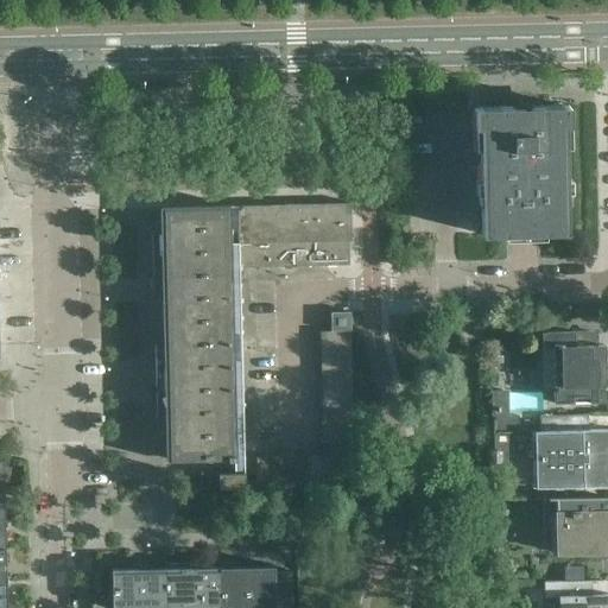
[(567,233),(564,126),(569,126),(569,106),(530,106),(530,109),(511,111),(511,107),(473,108),(473,128),(479,128),(481,235),(567,233)]
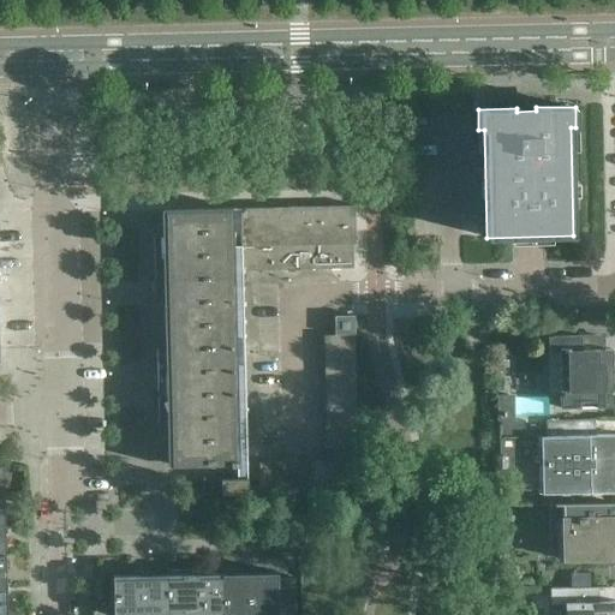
[(354,244),(353,206),(314,207),(316,269),(353,268),(352,244),(354,244)]
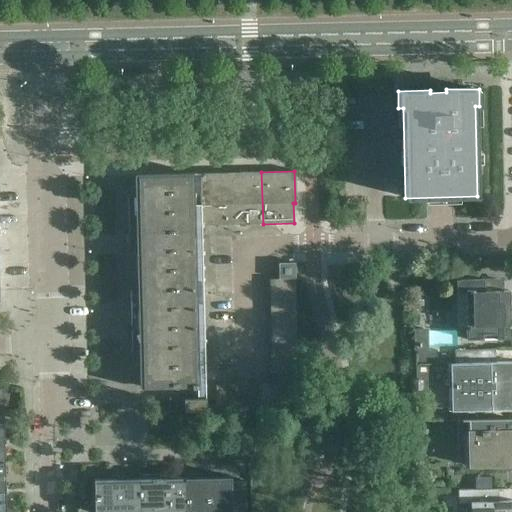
[(263,224),(261,172),(232,173),(233,224),(263,224)]
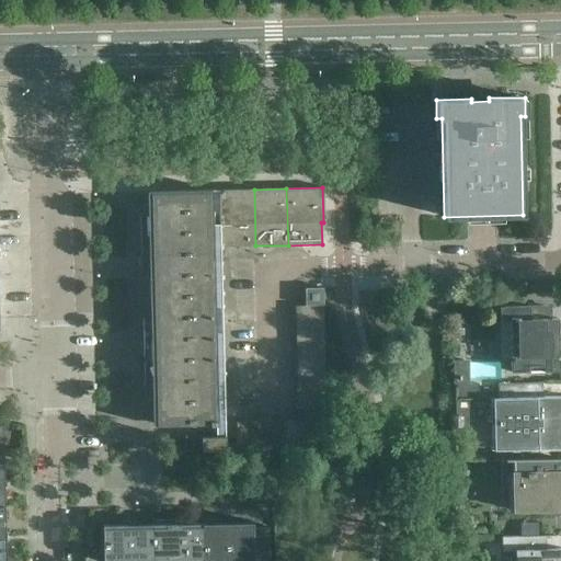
[(255,245),(254,190),(220,190),(220,191),(221,247),(255,245)]
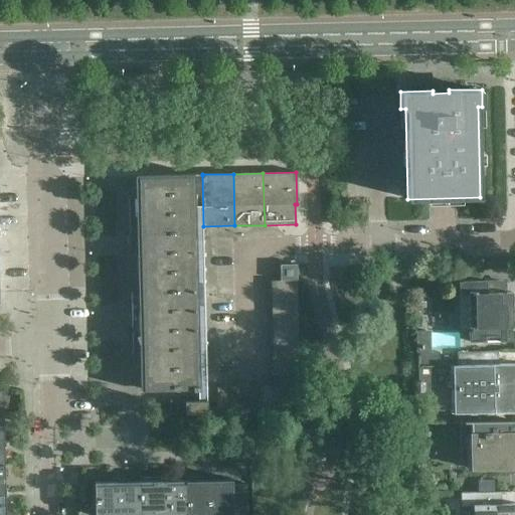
[(206,389),(203,226),(202,175),(141,176),(142,196),(129,196),(130,246),(138,254),(143,254),(144,293),(132,293),(133,344),(133,352),(146,351),(147,390),(206,389)]
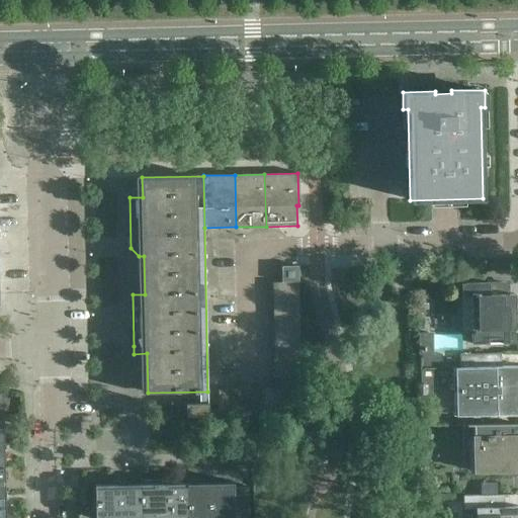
[(298,282),(297,266),(281,266),(281,282),(298,282)]
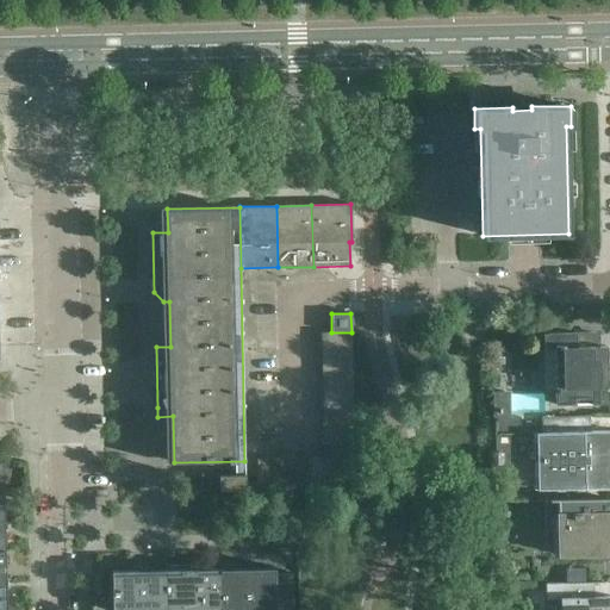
[(352,347),(352,332),(331,332),(321,332),(321,347),(352,347)]
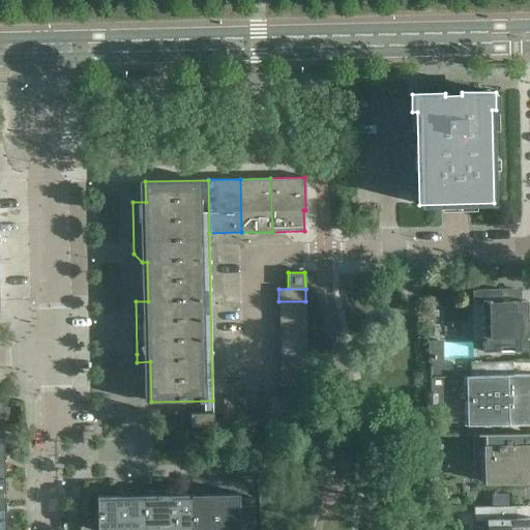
[(528,336),(527,301),(511,301),(511,289),(472,290),(472,303),(481,303),(482,337),(528,336)]
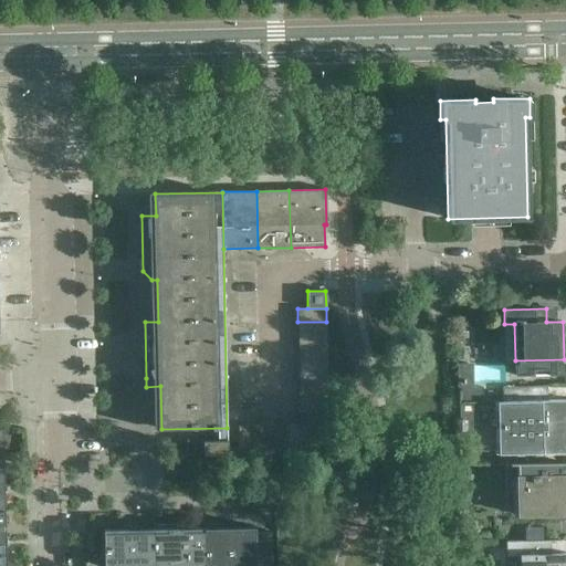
[(326,334),(326,322),(297,322),(299,335),(326,334)]
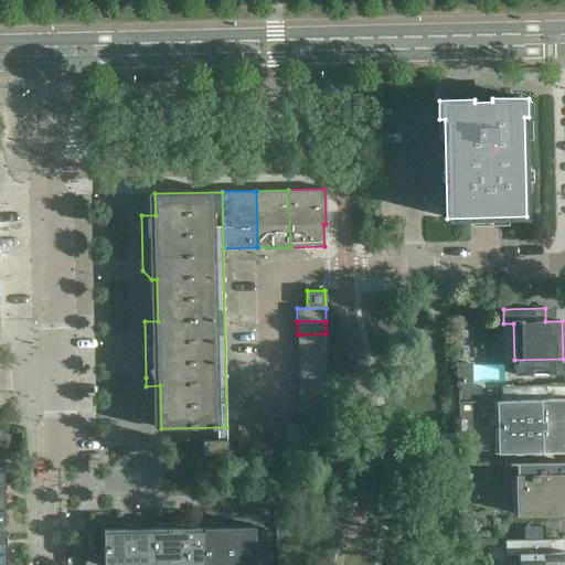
[(327,345),(326,333),(298,334),(298,347),(327,345)]
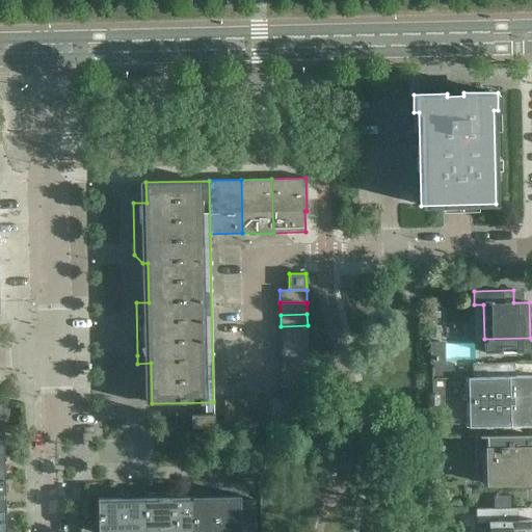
[(308,337),(308,325),(281,326),(281,338),(308,337)]
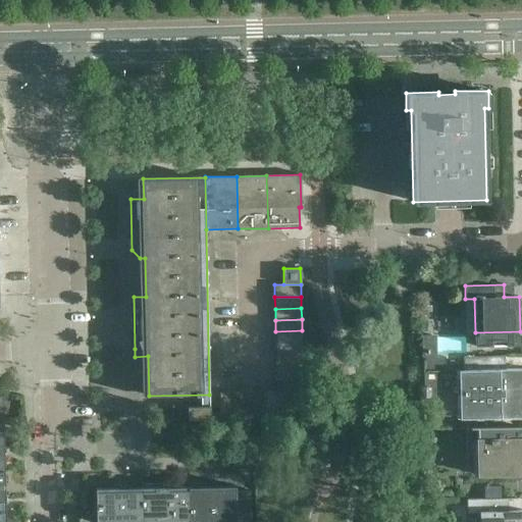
[(302,343),(302,330),(275,331),(275,343),(302,343)]
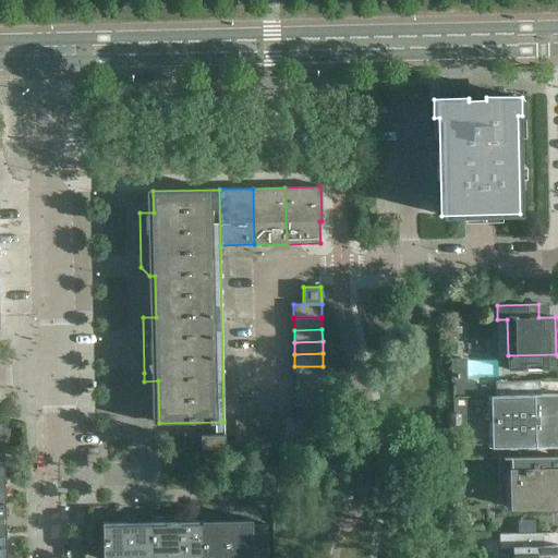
[(323,378),(323,366),(294,366),(295,379),(323,378)]
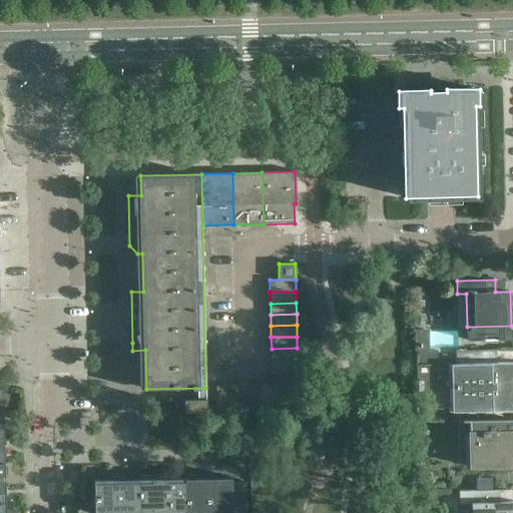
[(298,359),(297,348),(272,349),(272,360),(298,359)]
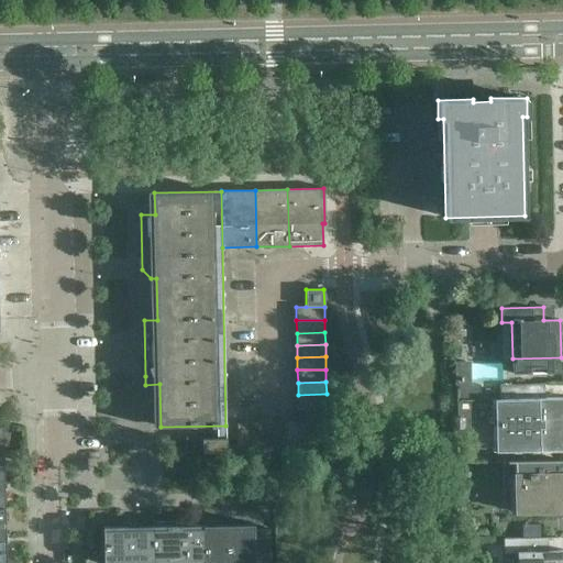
[(562,430),(562,408),(562,399),(562,398),(544,399),(543,384),(499,385),(500,401),(518,400),(518,431),(536,431),(558,434),(559,430),(562,430)]
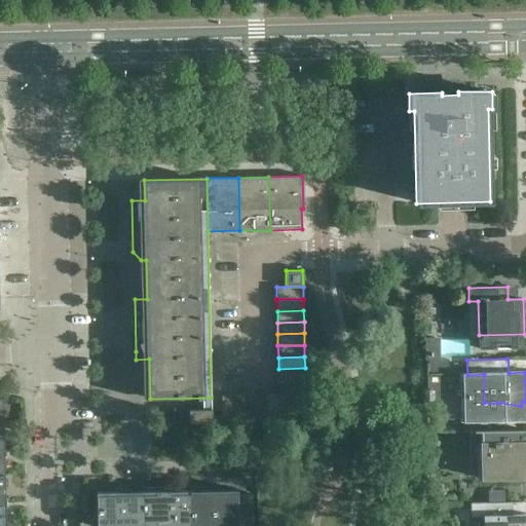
[(305,380),(305,368),(278,369),(278,380),(305,380)]
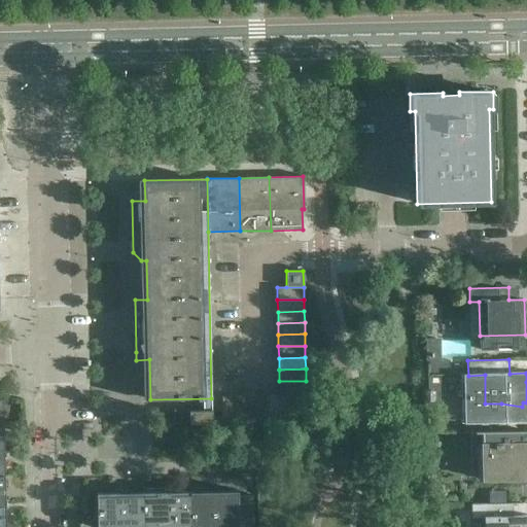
[(306,392),(306,381),(279,381),(279,392),(306,392)]
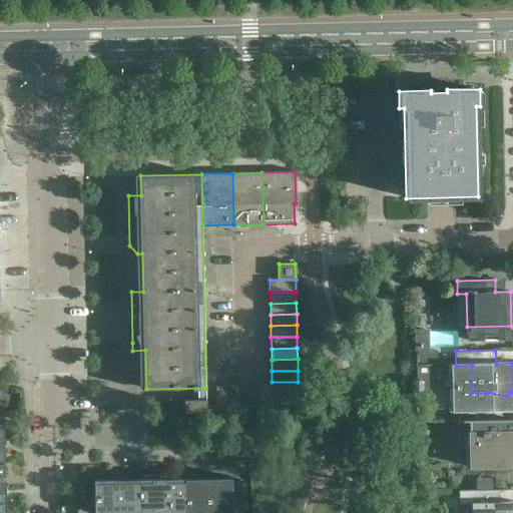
[(299,410),(298,382),(272,382),(273,385),(261,385),(262,411),(299,410)]
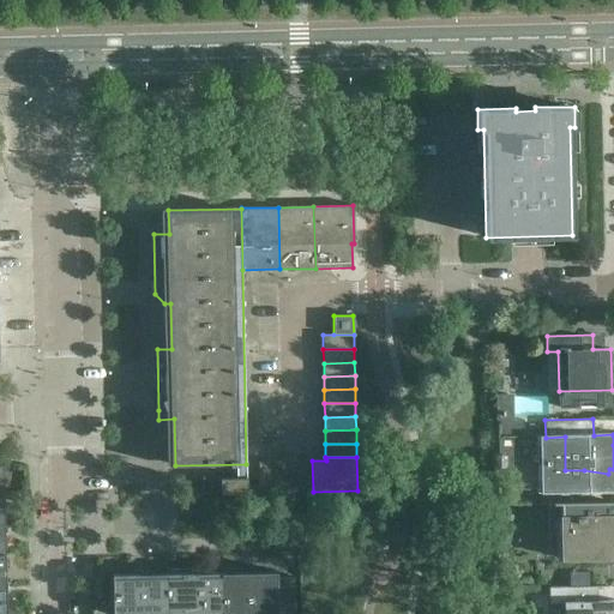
[(287,493),(286,461),(272,462),(274,493),(287,493)]
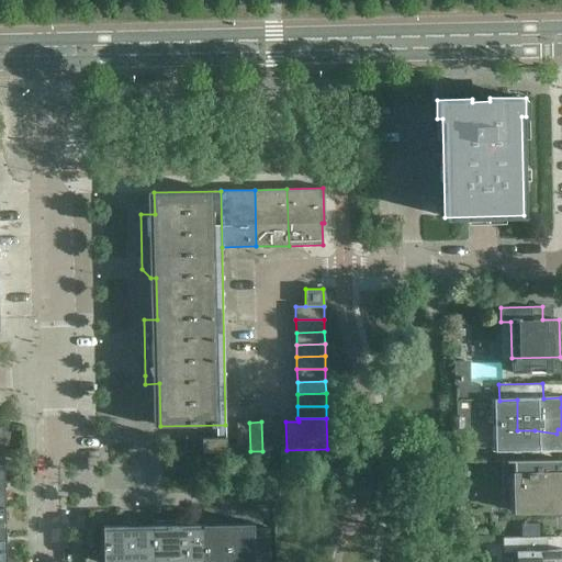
[(274,451),(273,422),(261,422),(262,451),(274,451)]
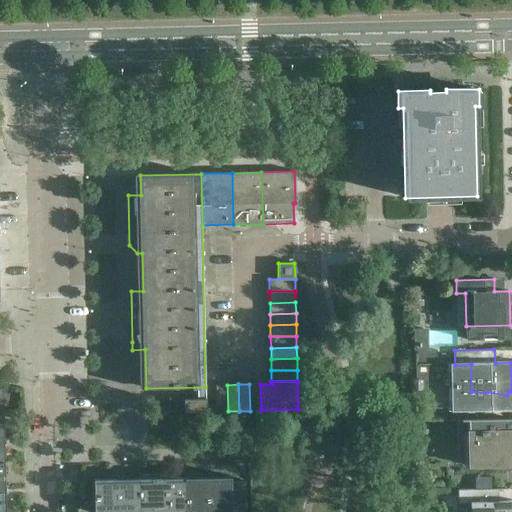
[(261,410),(260,384),(249,384),(250,411),(261,410)]
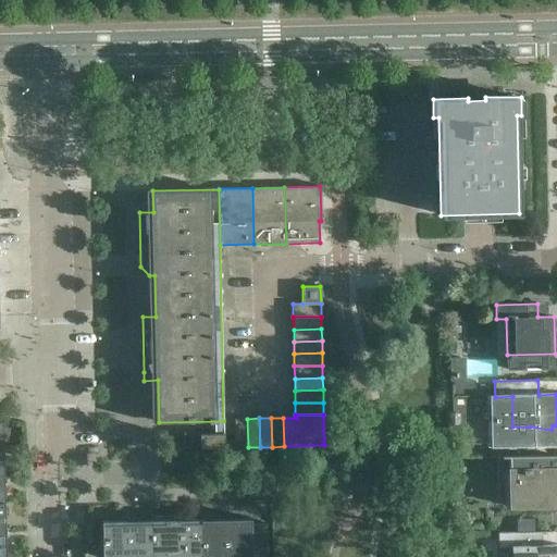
[(248,447),(247,419),(234,419),(235,447),(248,447)]
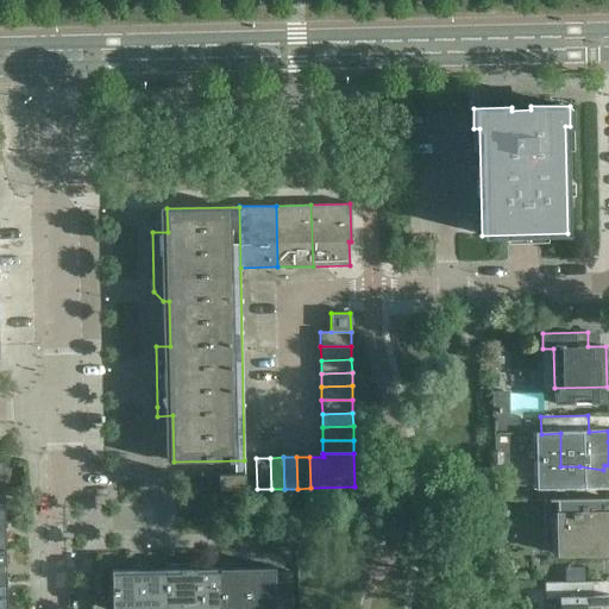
[(245,490),(245,475),(218,475),(219,490),(245,490)]
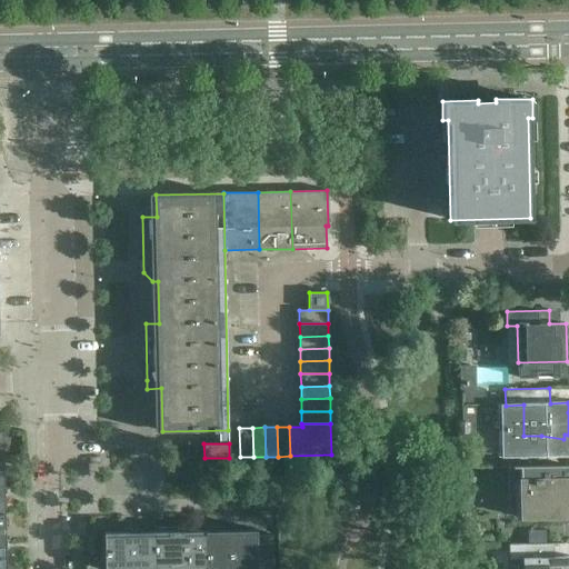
[(568,516),(568,478),(550,479),(550,467),(507,468),(508,481),(520,481),(521,518),(568,516)]
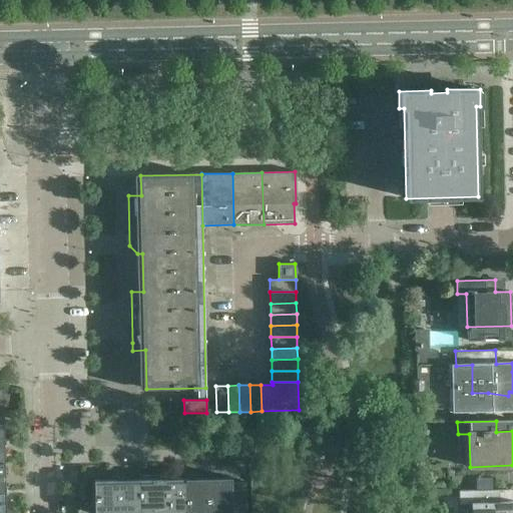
[(231,512),(230,478),(184,479),(185,512),(231,512)]
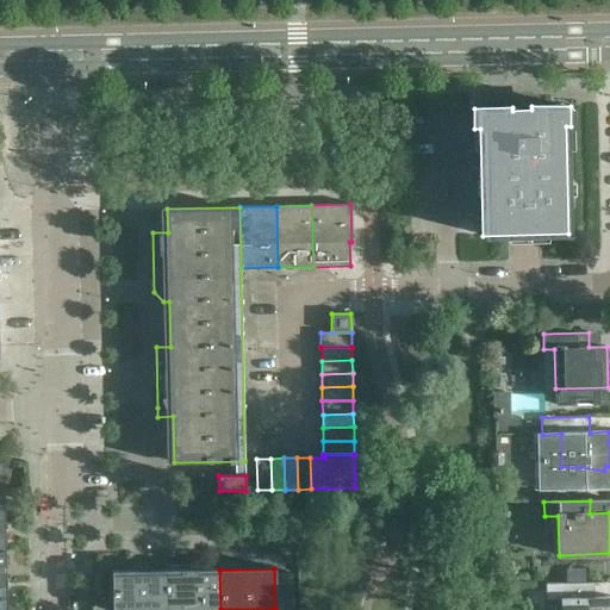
[(213,609),(221,609),(219,570),(166,571),(166,609),(213,609)]
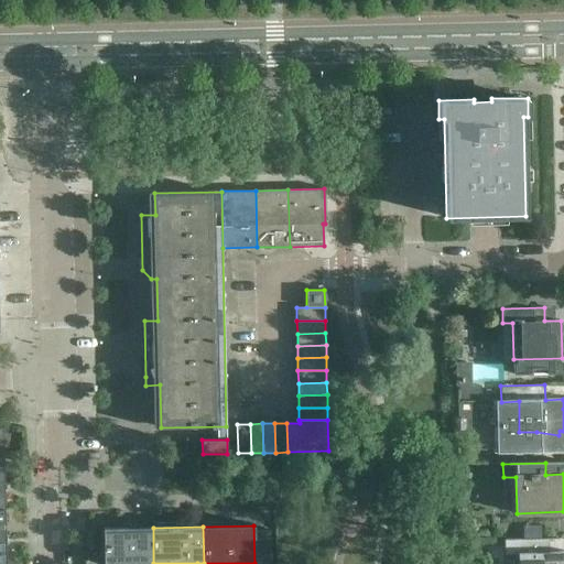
[(153,563),(153,528),(102,529),(104,563),(153,563)]
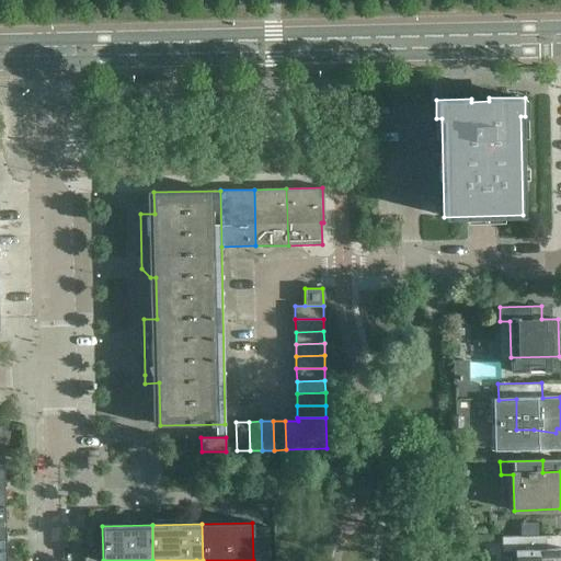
[(560,560),(560,549),(546,549),(545,536),(501,538),(502,552),(515,551),(515,560),(560,560)]
